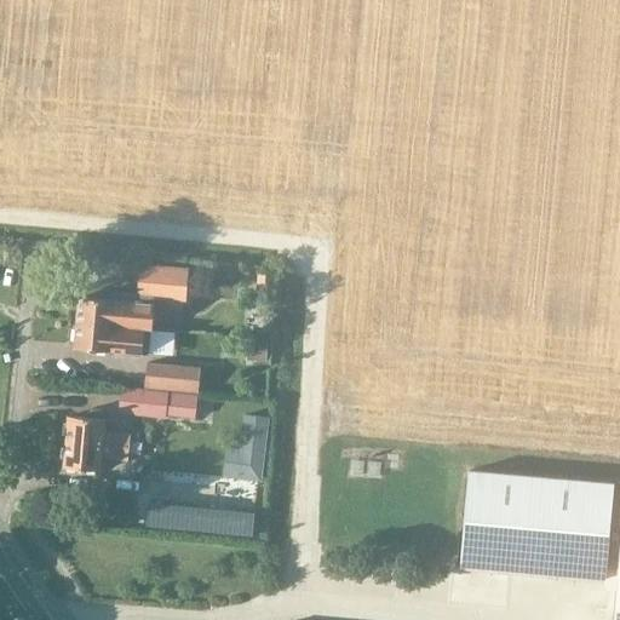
[(139,267),(137,296),(155,297),(185,300),(188,271),(139,267)]
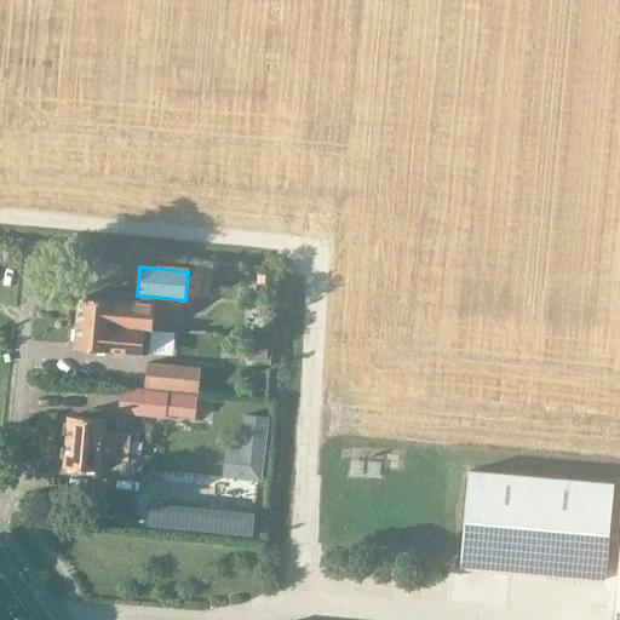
[(260,276),(259,297),(271,298),(273,277),(260,276)]
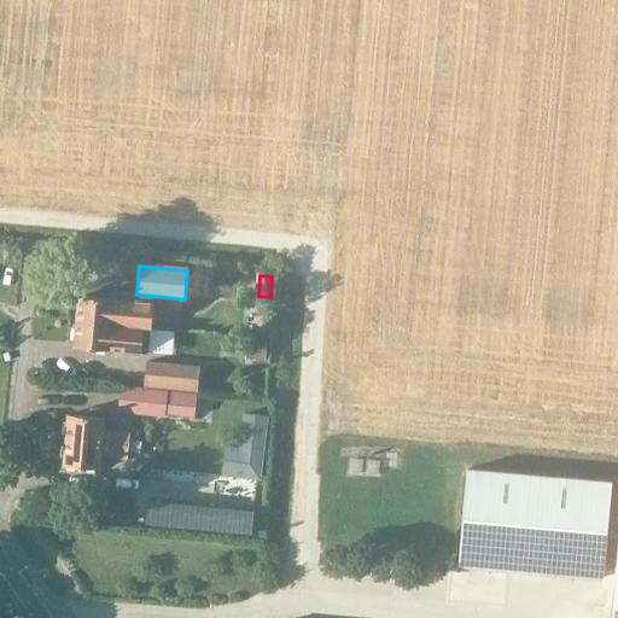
[(79,322),(152,330),(155,296),(136,295),(115,292),(115,299),(81,297),(79,322)]
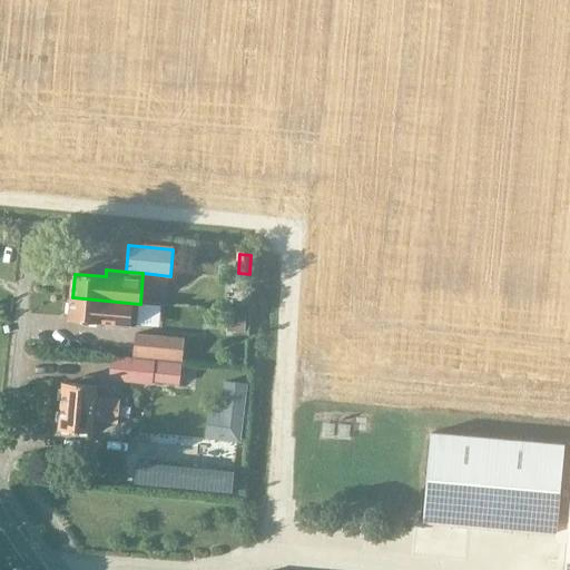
[(140,304),(72,297),(70,321),(101,324),(107,330),(114,331),(119,326),(138,327),(140,304)]
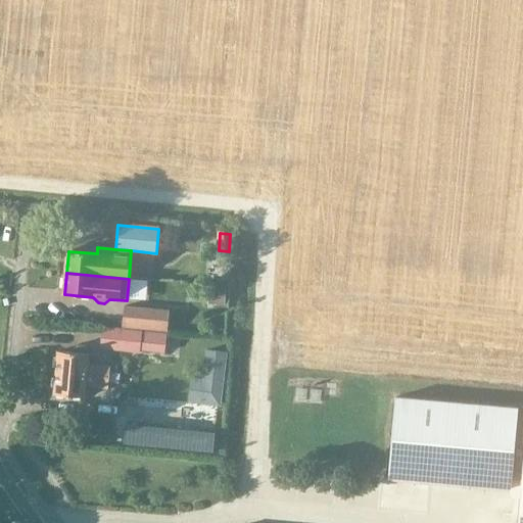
[(122,327),(165,331),(168,311),(124,306),(122,327)]
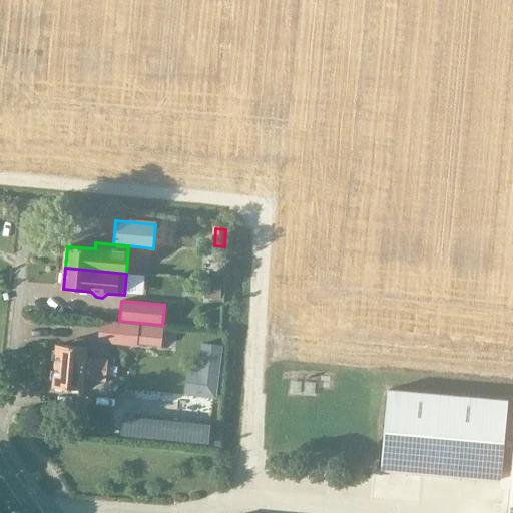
[(136,344),(160,346),(161,328),(97,322),(95,342),(136,346),(136,344)]
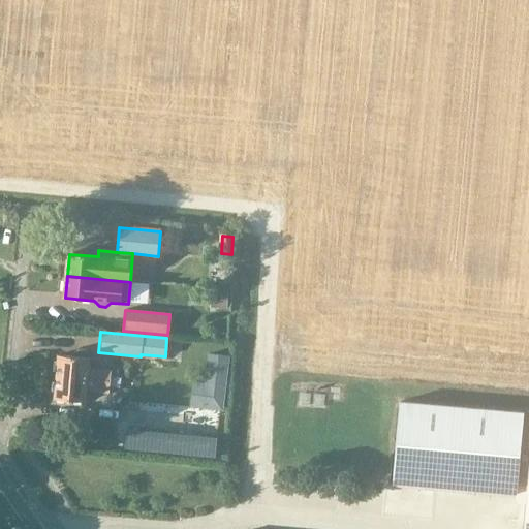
[(92,354),(89,351),(82,350),(78,353),(78,358),(60,355),(57,399),(90,403),(90,393),(112,394),(113,371),(92,370),(93,359),(92,359),(92,354)]
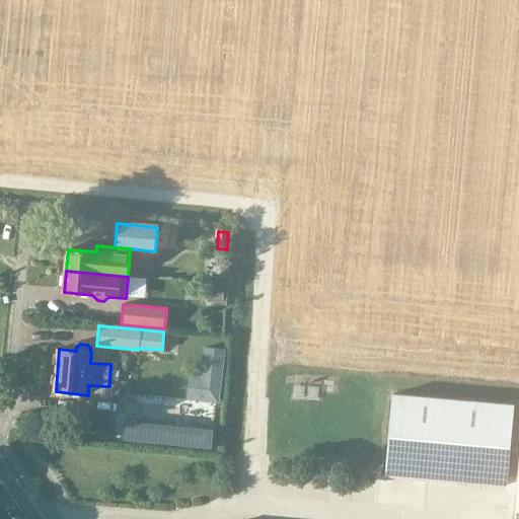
[(189,375),(186,397),(217,401),(222,359),(203,357),(201,376),(189,375)]
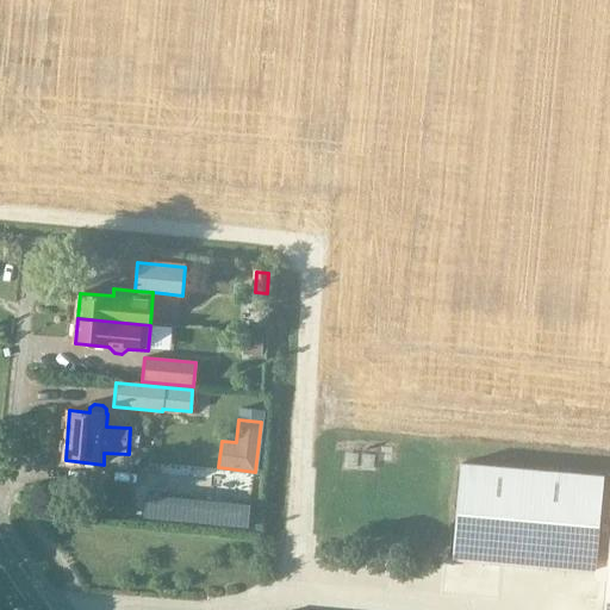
[(603,475),(460,464),(452,560),(595,573),(603,475)]
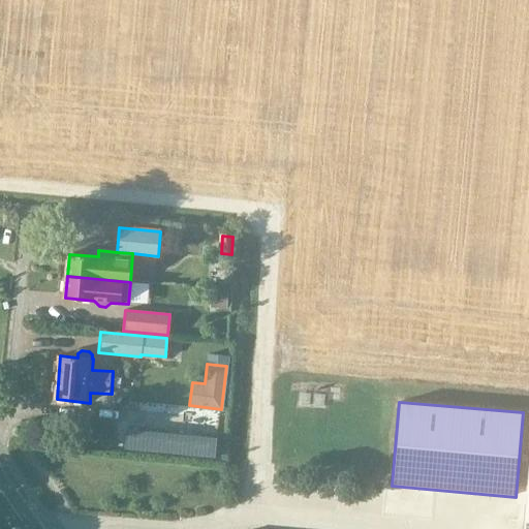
[(166,424),(167,412),(124,408),(123,421),(166,424)]
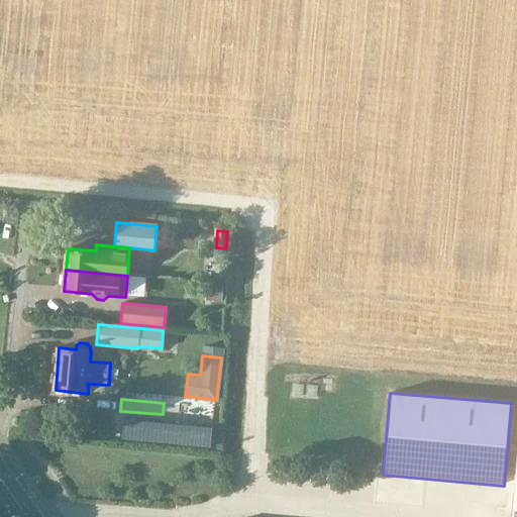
[(121,438),(210,446),(212,429),(122,421),(121,438)]
